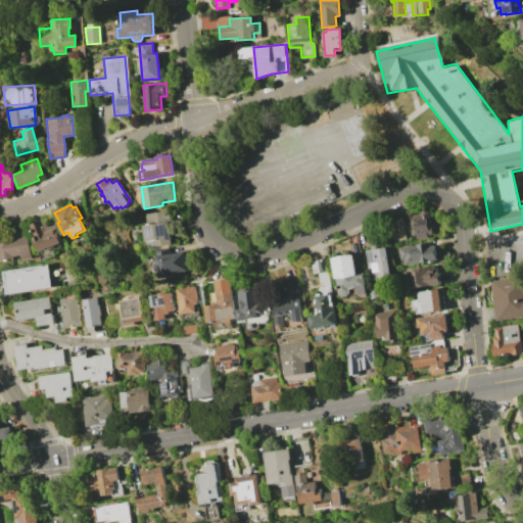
[(413,209),(414,214),(423,212),(422,211),(428,210),(432,234),(427,235),(427,238),(416,239),(416,234),(411,235),(410,224),(408,225),(406,210),(413,209)]
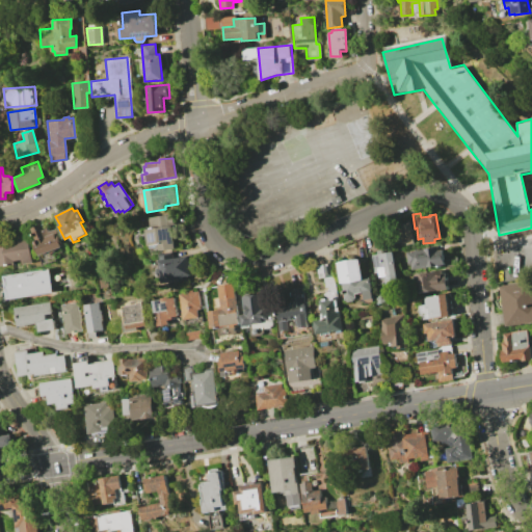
[(152,229),(150,218),(173,214),(175,227),(173,227),(177,248),(162,250),(161,246),(152,248),(149,230),(152,229)]
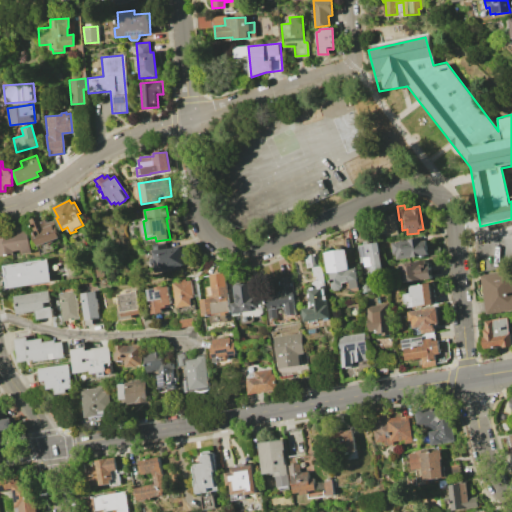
[(379,228),(377,221),(382,220),(381,217),(394,214),(397,234),(385,236),(384,233),(378,234),(377,228),(379,228)]
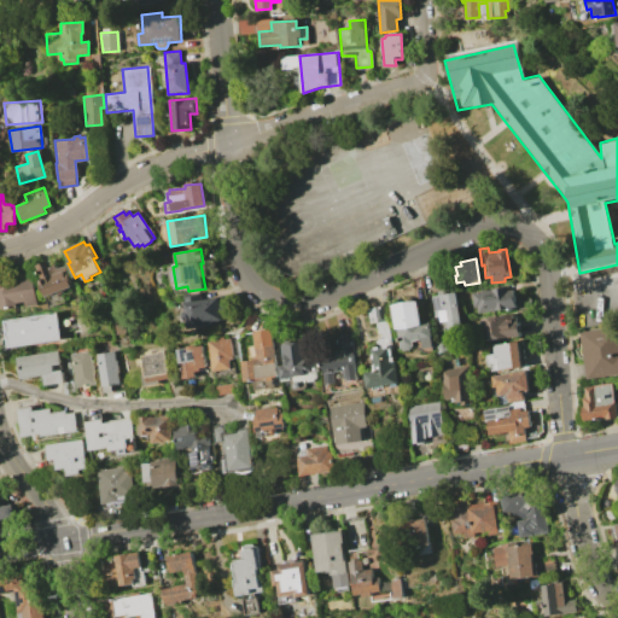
[(45,261),(47,267),(54,264),(57,268),(65,266),(73,286),(45,297),(39,281),(41,280),(35,264),(45,261)]
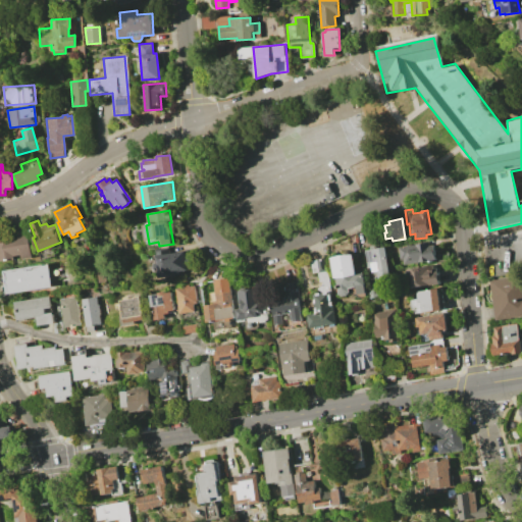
[(0,232),(25,229),(30,258),(20,259),(19,255),(13,256),(13,259),(0,261),(0,232)]
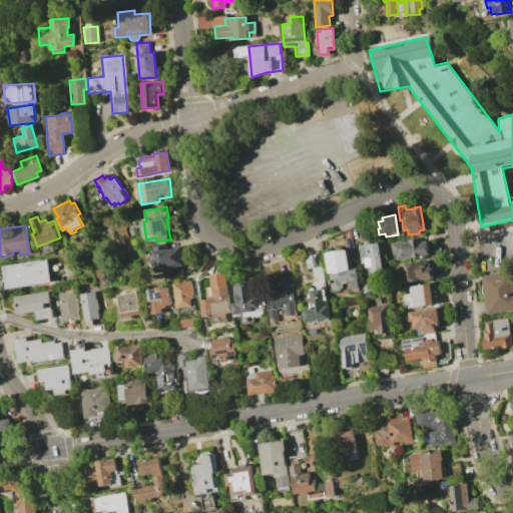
[(418,238),(419,241),(426,240),(429,254),(394,261),(391,242),(418,238)]
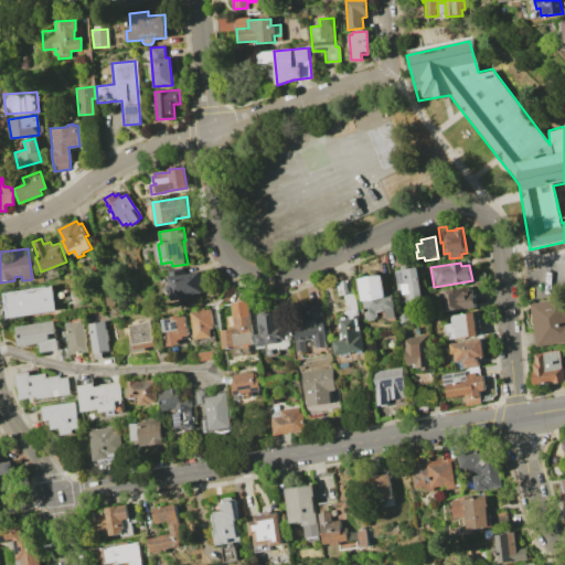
[(415,268),(420,301),(408,302),(407,294),(402,295),(402,289),(397,290),(394,270),(415,268)]
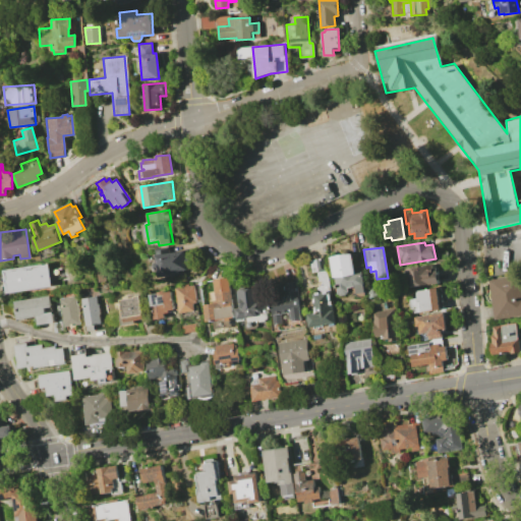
[(185,250),(188,270),(173,272),(174,275),(162,277),(158,255),(185,250)]
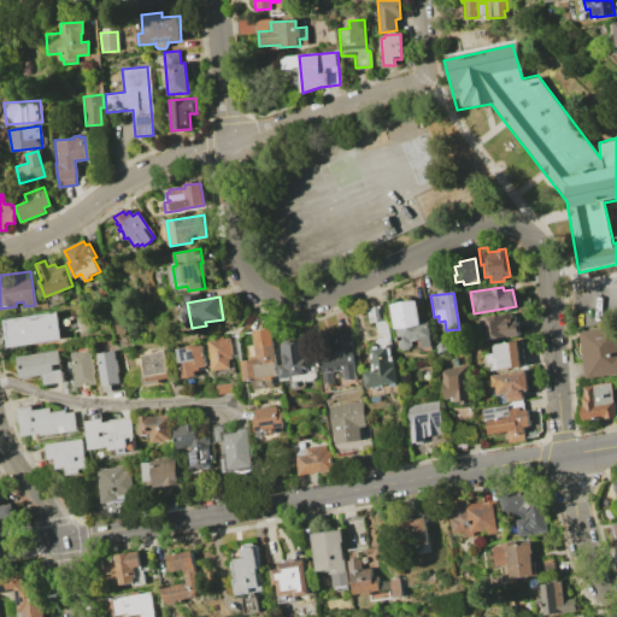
[(416,300),(419,323),(428,322),(432,346),(422,347),(421,339),(411,340),(412,345),(410,346),(410,348),(400,350),(397,328),(395,328),(391,305),(416,300)]
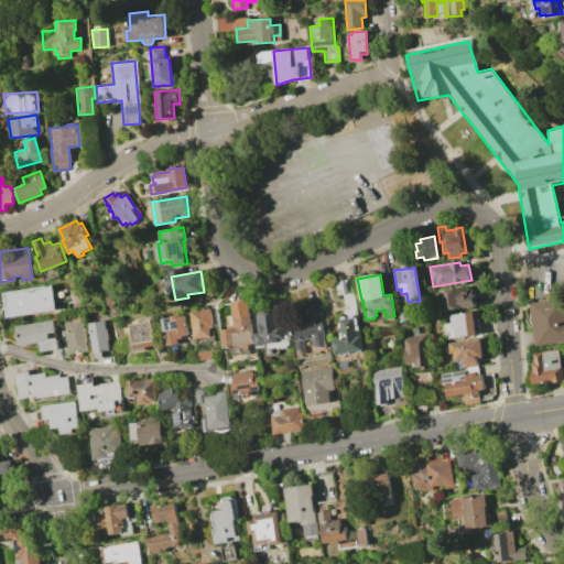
[(349,279),(351,293),(337,295),(335,281),(349,279)]
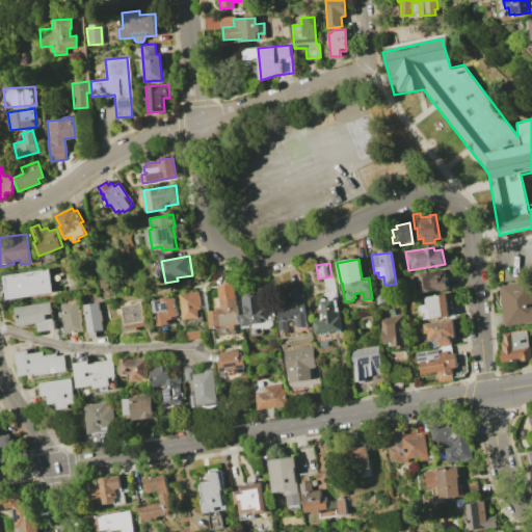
[(5,276),(9,301),(54,294),(50,269),(5,276)]
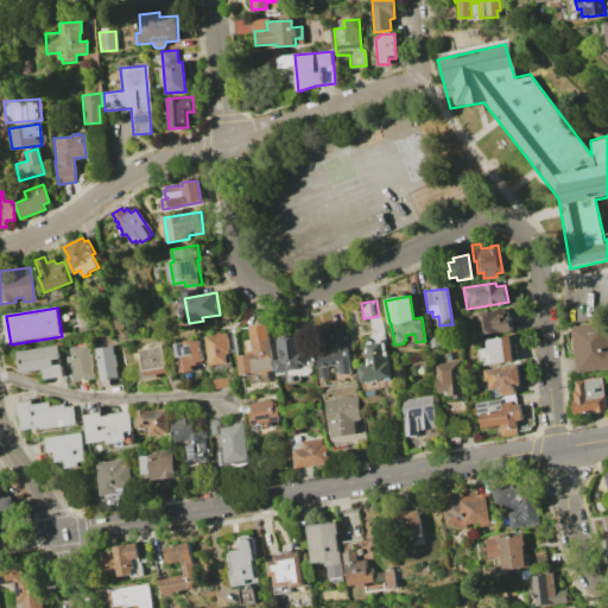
[(505,309),(505,312),(508,311),(512,329),(477,336),(474,315),(505,309)]
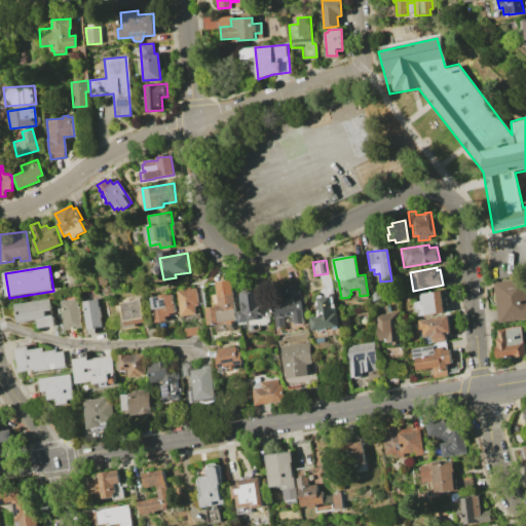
[(525,277),(525,283),(525,317),(499,323),(493,283),(525,277)]
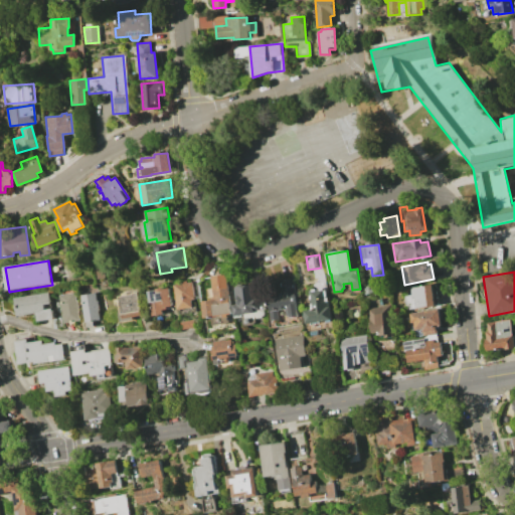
[(214,300),(211,277),(225,275),(231,314),(205,317),(202,302),(214,300)]
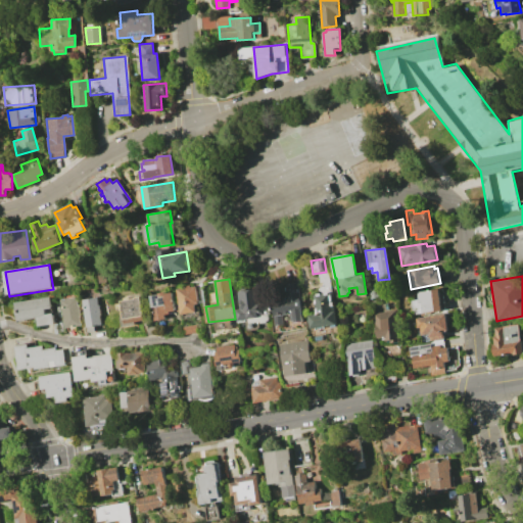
[(286,299),(284,284),(295,282),(301,321),(293,322),(292,313),(282,314),(284,323),(276,325),(272,301),(286,299)]
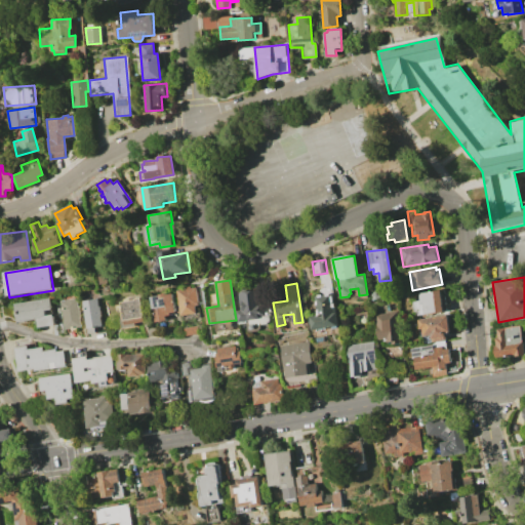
[(197,287),(199,305),(195,306),(196,314),(182,316),(177,290),(197,287)]
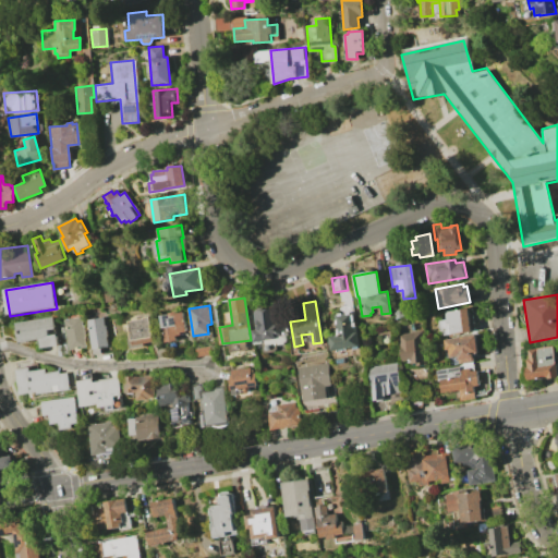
[(447,318),(445,312),(468,308),(471,331),(458,335),(457,332),(444,335),(443,329),(439,330),(437,320),(447,318)]
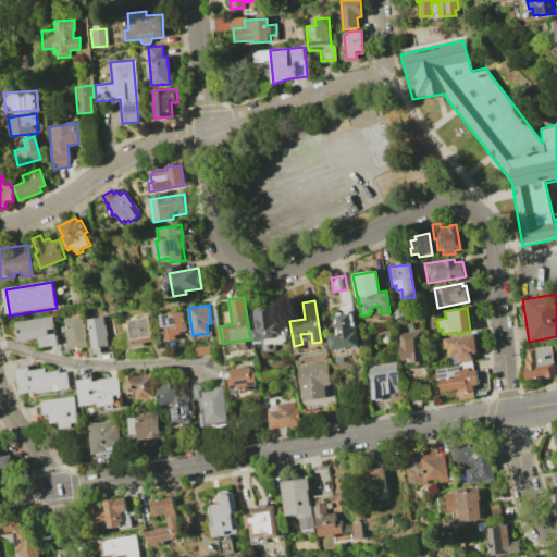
[(256,329),(254,310),(270,309),(272,322),(281,321),(282,332),(284,332),(285,341),(283,342),(283,343),(265,345),(265,339),(254,342),(252,329),(256,329)]
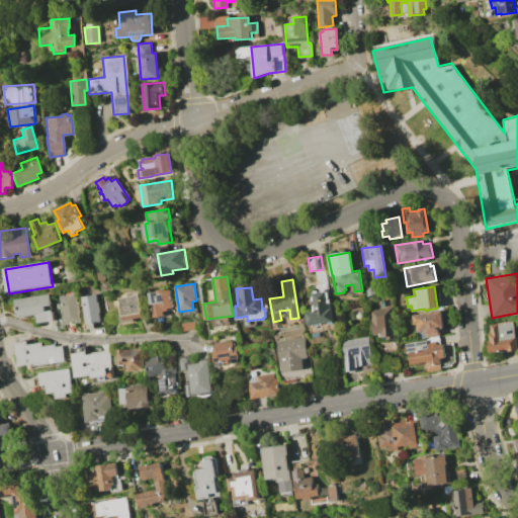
[(171,289),(174,309),(164,311),(165,316),(156,317),(151,293),(171,289)]
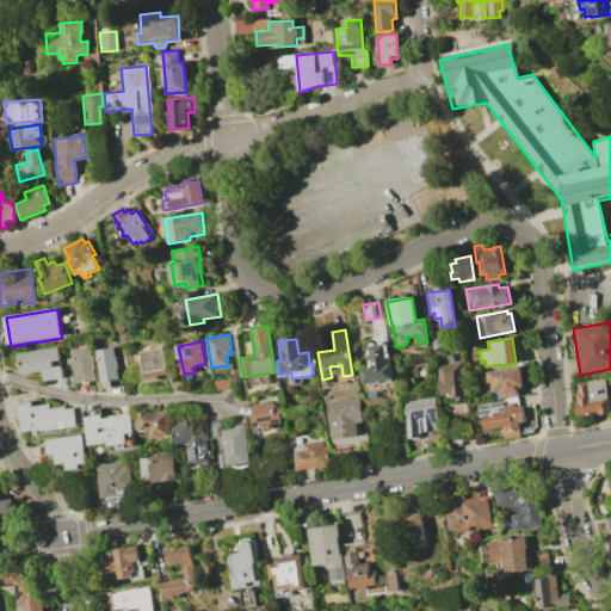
[(370,368),(366,345),(386,341),(389,364),(392,364),(394,378),(364,383),(362,369),(370,368)]
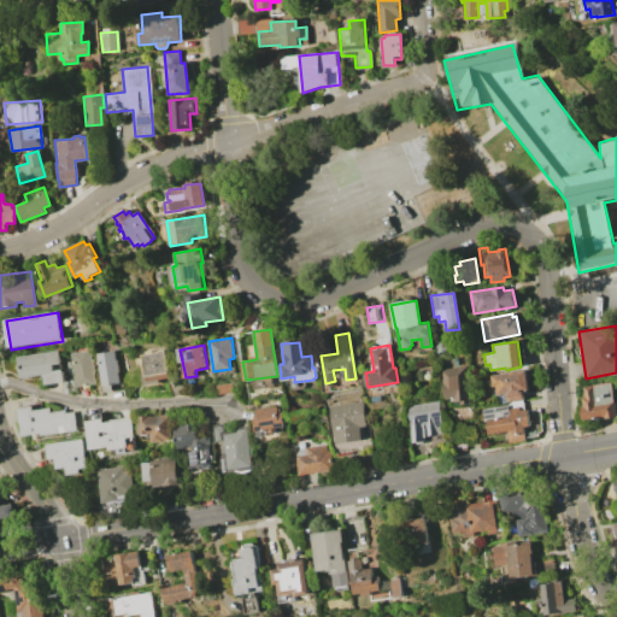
[(19,358),(23,378),(45,375),(46,385),(64,382),(59,351),(19,358)]
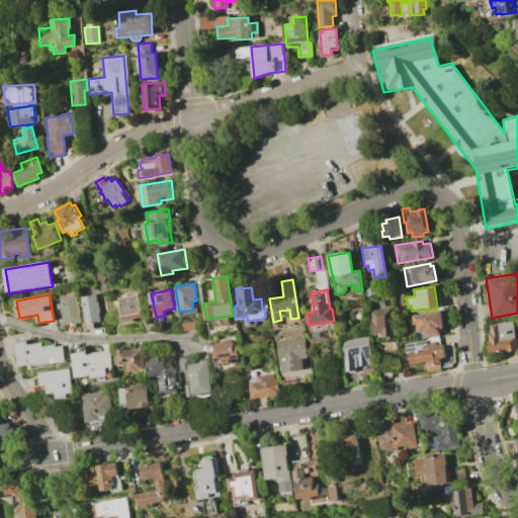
[(62,296),(67,325),(82,322),(81,314),(82,314),(80,303),(79,303),(78,294),(62,296)]
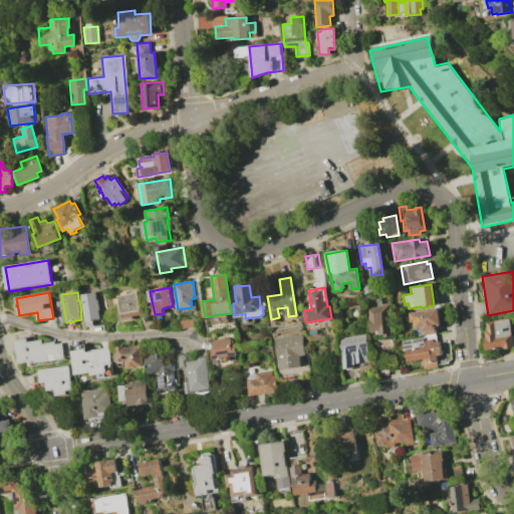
[(83,295),(88,321),(102,318),(97,292),(83,295)]
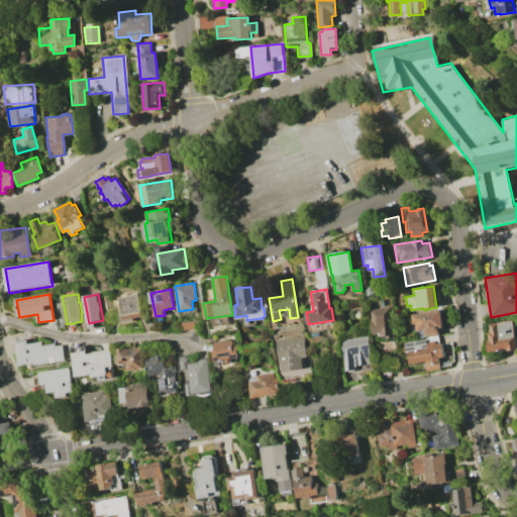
[(124,312),(122,298),(135,296),(135,294),(139,294),(143,317),(134,318),(135,320),(122,322),(121,313),(124,312)]
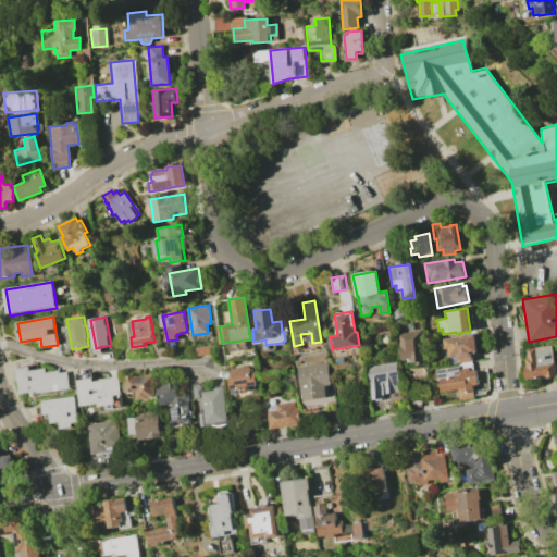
[(420,330),(425,363),(418,364),(418,362),(411,362),(411,359),(401,360),(397,334),(420,330)]
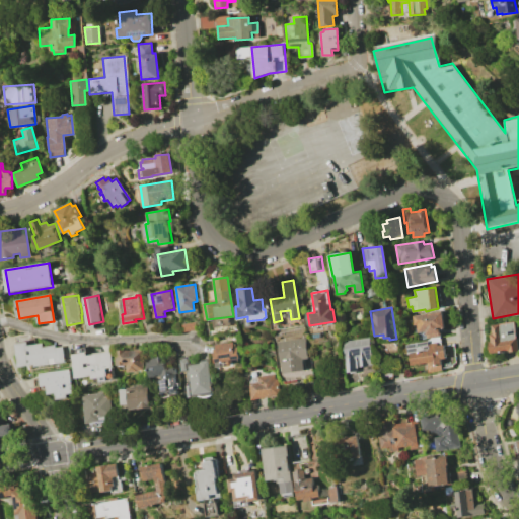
[(442,310),(444,328),(440,328),(441,335),(427,338),(426,331),(419,332),(418,324),(415,325),(413,315),(442,310)]
